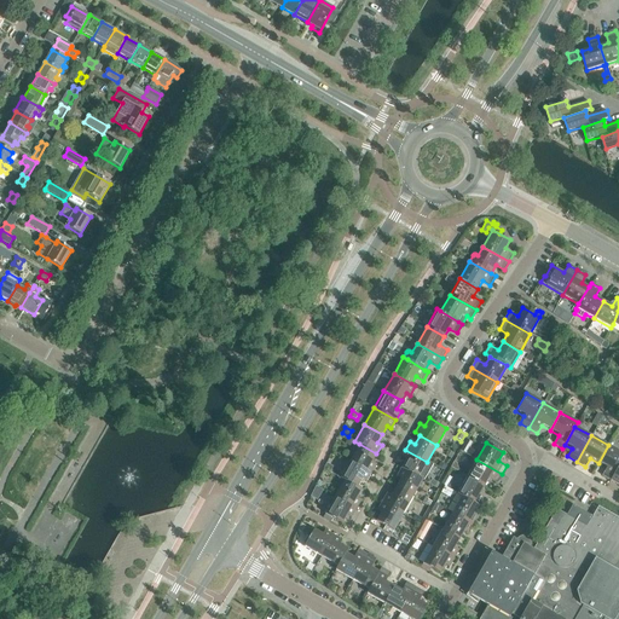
[(359,444),(350,461),(371,474),(376,466),(371,463),(376,453),(359,444)]
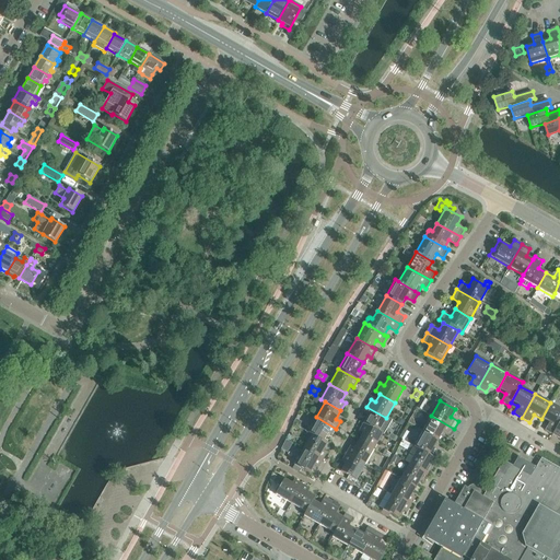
[(559,408),(550,403),(541,419),(548,423),(545,430),(552,435),(559,422),(559,408)]
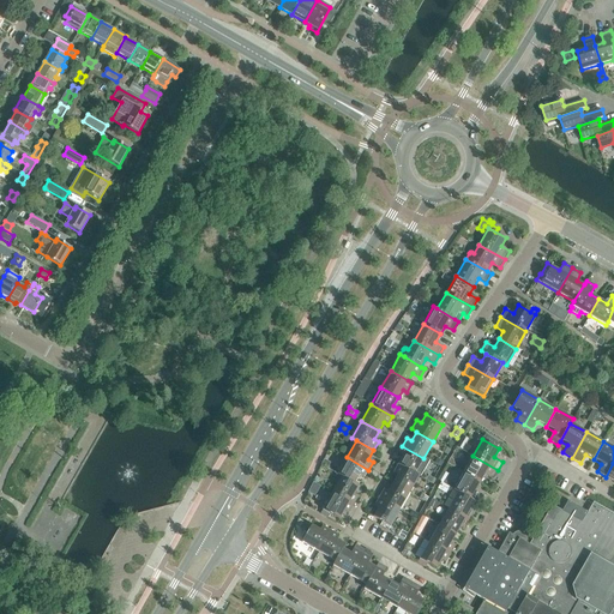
[(428,461),(423,458),(402,446),(397,455),(402,457),(397,464),(414,474),(419,476),(420,477),(428,461)]
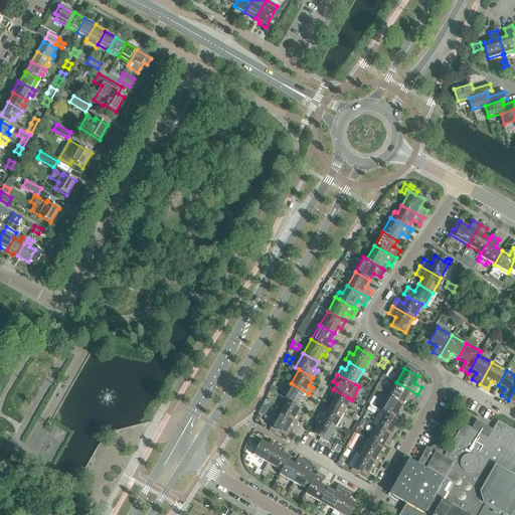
[(413,402),(417,394),(396,382),(388,396),(402,404),(406,397),(413,402)]
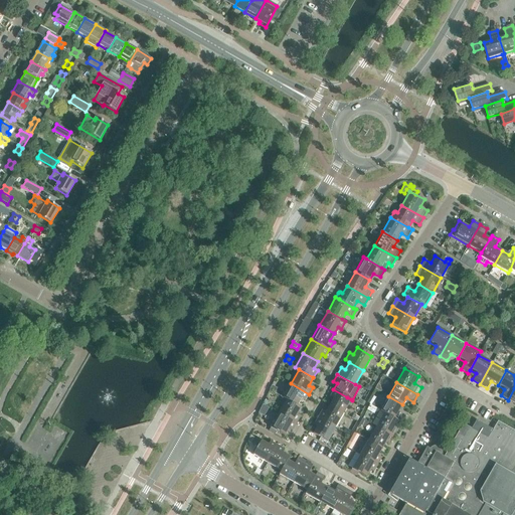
[(305,400),(309,394),(291,383),(283,397),(286,399),(298,405),(301,398),(305,400)]
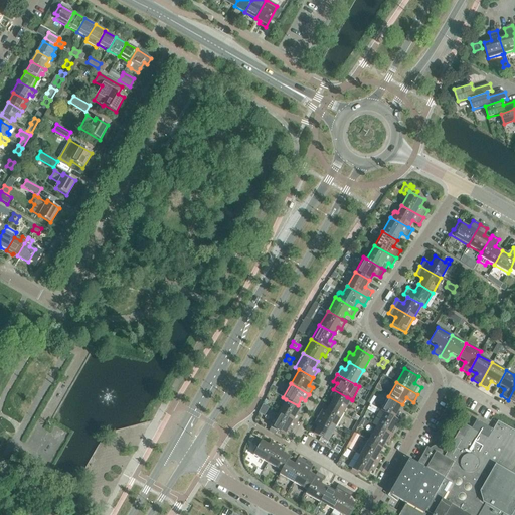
[(351,399),(347,397),(333,389),(329,397),(332,399),(328,405),(343,414),(351,399)]
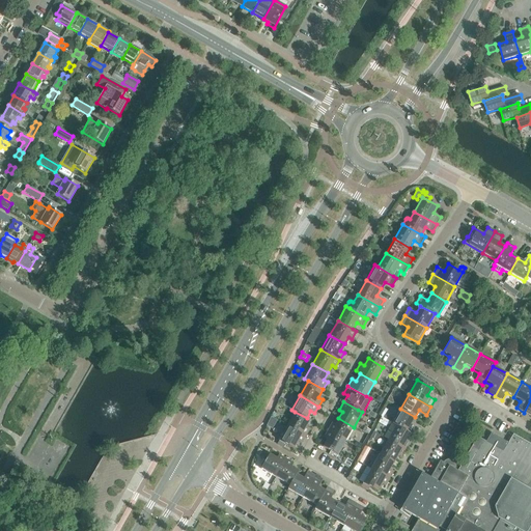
[(411,424),(415,417),(400,409),(391,424),(395,425),(410,435),(414,437),(418,428),(411,424)]
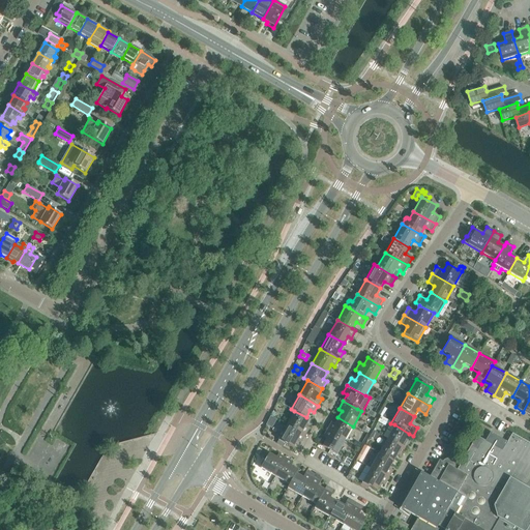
[(380,410),(377,415),(385,419),(381,416),(384,412),(380,410)]
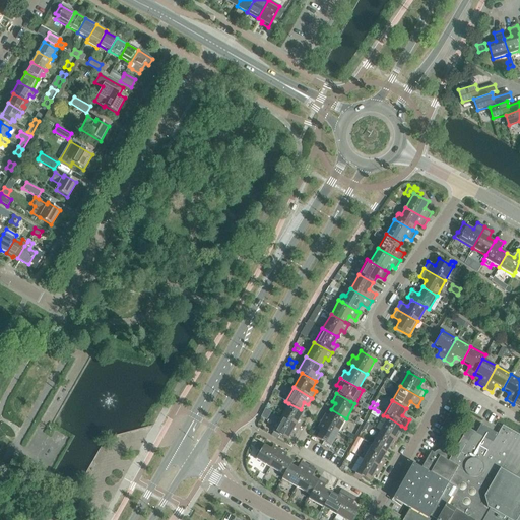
[(304,411),(301,409),(288,403),(280,417),(299,428),(303,420),(300,418),(304,411)]
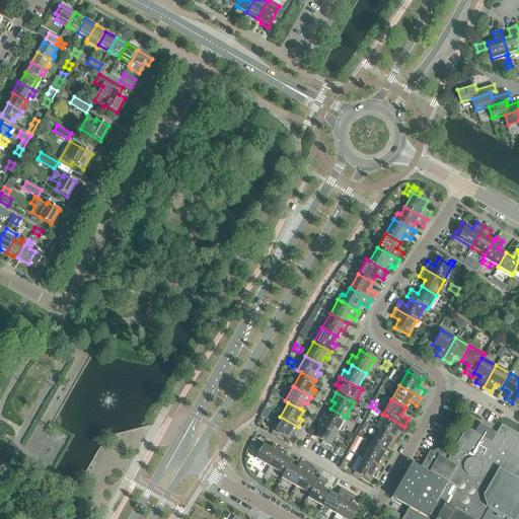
[(377,411),(369,406),(372,409),(370,413),(375,415),(377,411)]
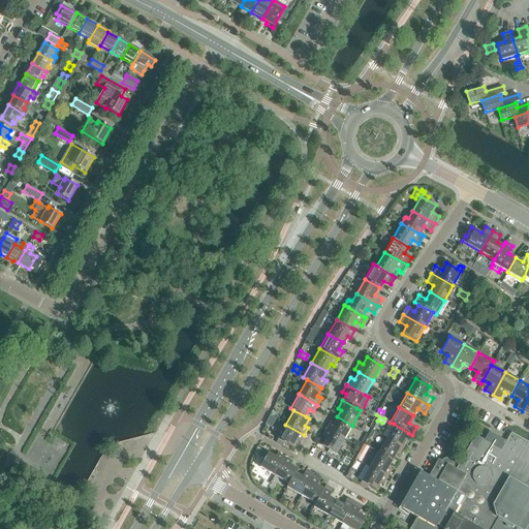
[(330,422),(325,429),(344,439),(352,426),(337,416),(334,424),(330,422)]
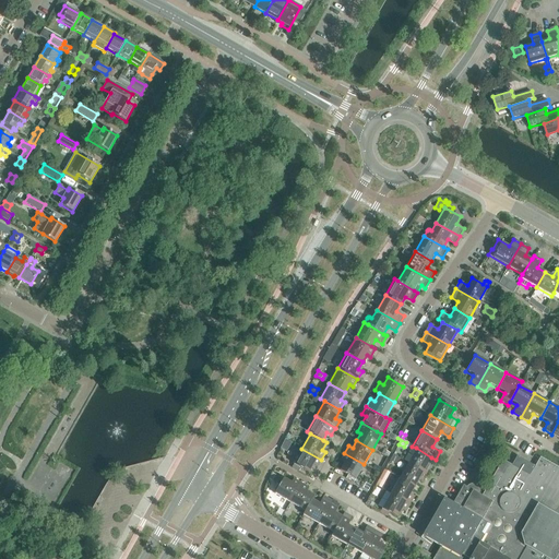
[(428,464),(431,458),(416,448),(407,463),(427,474),(431,466),(428,464)]
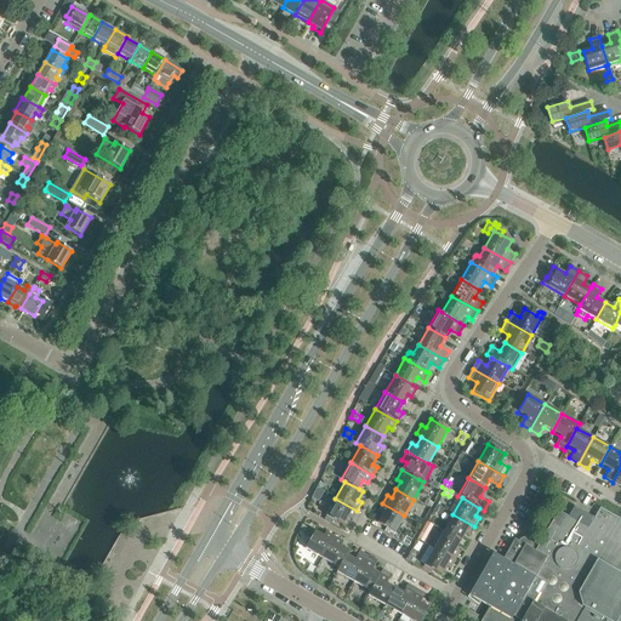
[(352,519),(357,511),(335,499),(325,516),(332,519),(343,527),(348,518),(352,519)]
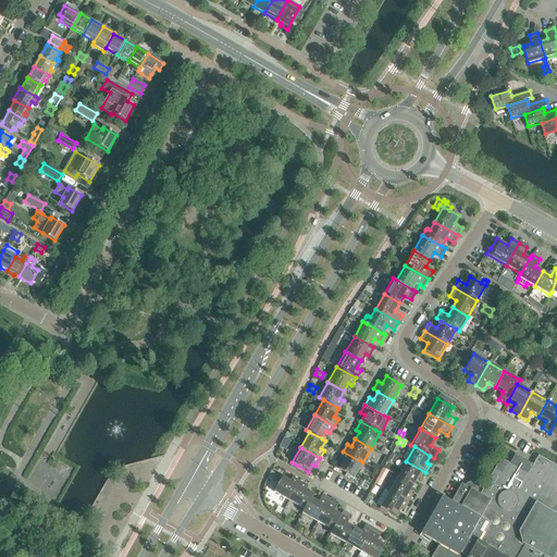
[(354,478),(362,462),(343,452),(338,459),(342,461),(337,469),(354,478)]
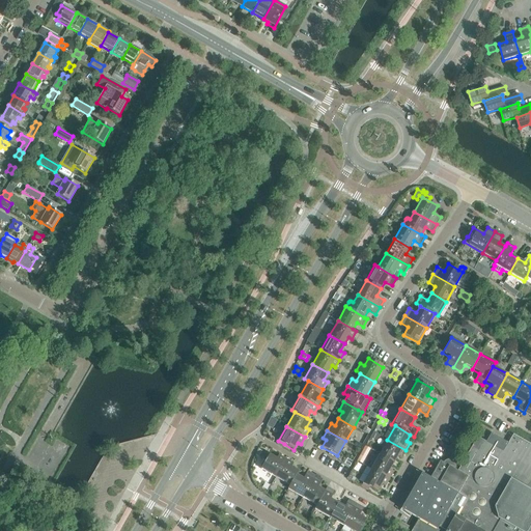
[(375,442),(379,438),(376,437),(379,435),(373,431),(370,437),(369,439),(375,442)]
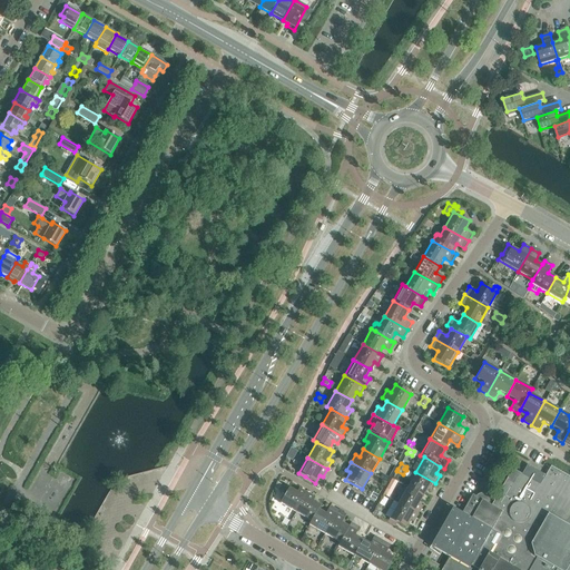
[(569,569),(569,477),(550,467),(544,475),(532,468),(527,465),(522,474),(512,469),(497,494),(491,505),(489,504),(490,501),(489,497),(485,494),(482,493),(478,494),(475,498),(473,495),(472,495),(462,513),(461,513),(453,508),(452,508),(430,547),(448,558),(440,569),(569,569)]
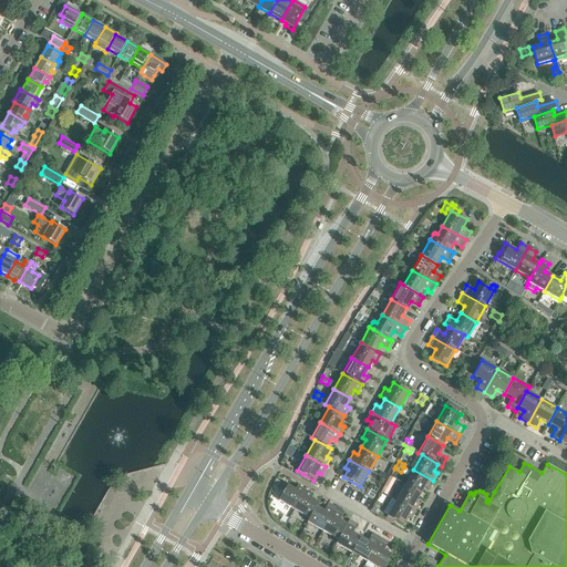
[(429,488),(433,481),(413,470),(404,485),(421,494),(425,487),(429,488)]
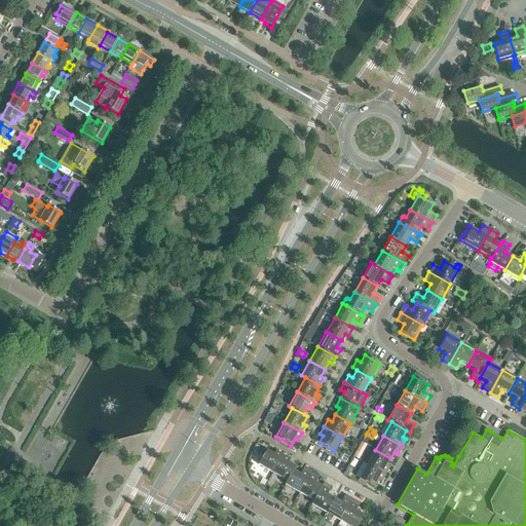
[(258,447),(255,452),(263,456),(266,451),(258,447)]
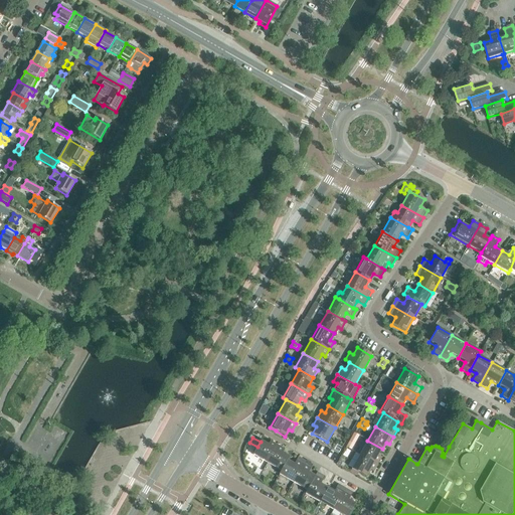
[(351,450),(355,443),(350,440),(346,447),(351,450)]
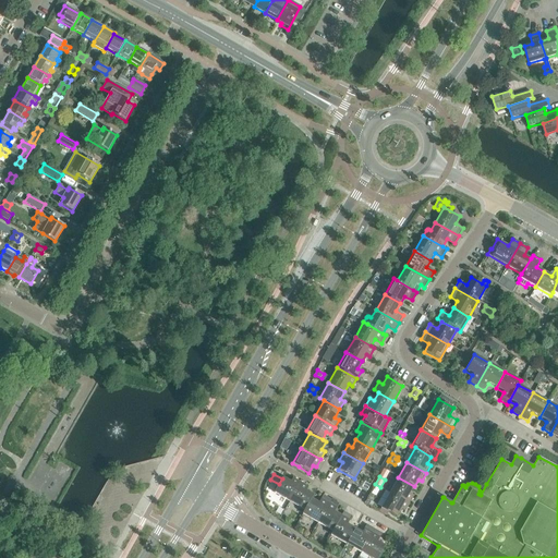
[(274,493),(289,501),(300,482),(292,477),(290,482),(283,477),(282,478),(279,484),(274,493)]
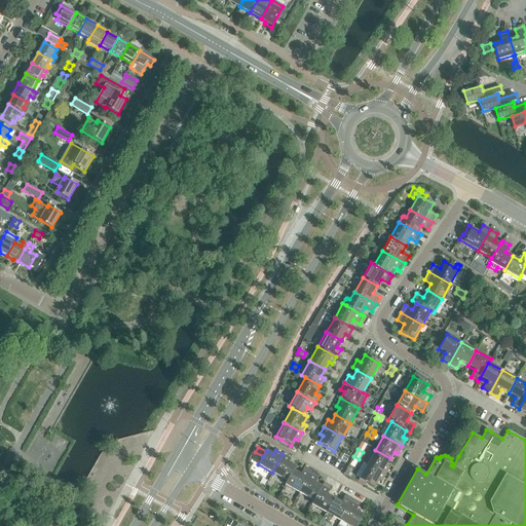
[(386,465),(390,458),(375,450),(367,464),(385,475),(389,467),(386,465)]
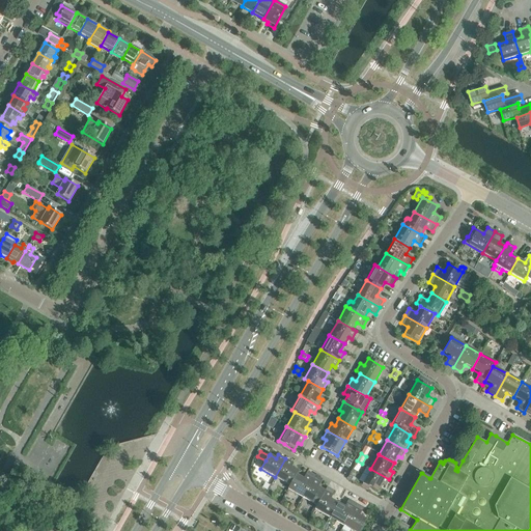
[(289,485),(296,474),(298,471),(290,466),(292,463),(285,458),(275,477),(289,485)]
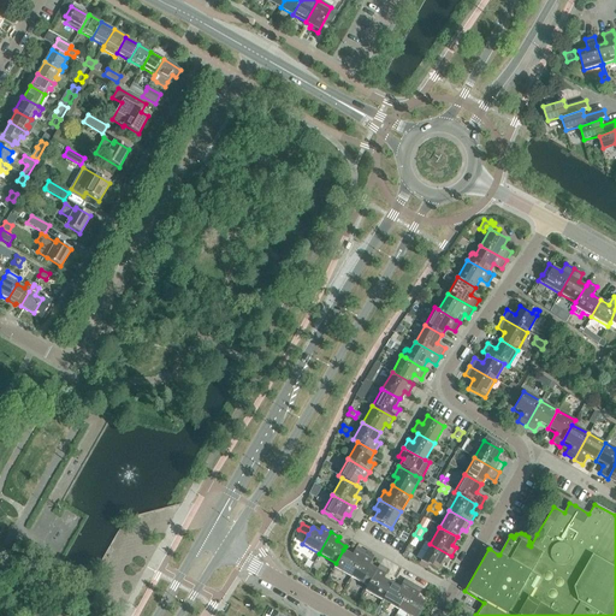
[(451,556),(430,544),(420,561),(438,572),(443,562),(446,564),(451,556)]
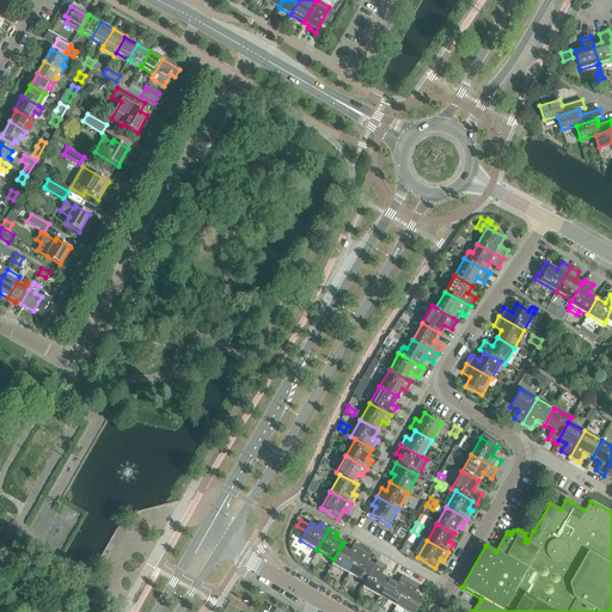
[(362,548),(354,543),(349,551),(341,546),(334,560),(331,563),(348,573),(362,548)]
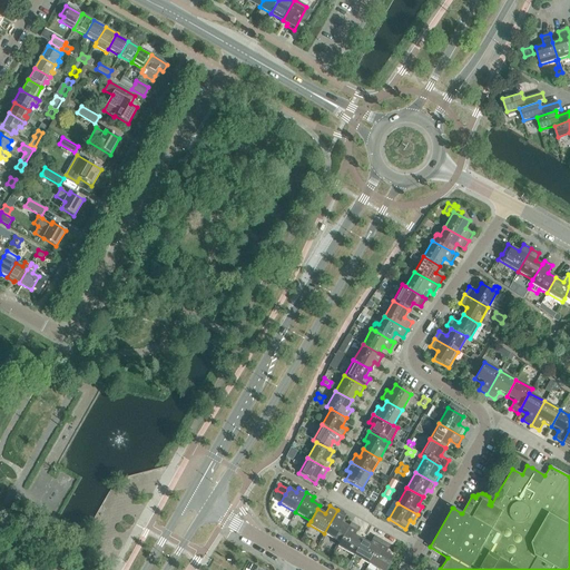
[(337,510),(324,533),(340,542),(349,527),(341,522),(346,514),(337,510)]
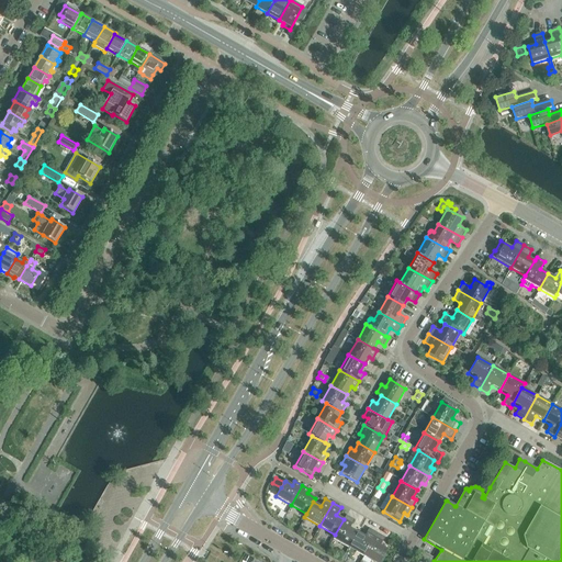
[(278,517),(282,520),(287,513),(282,509),(278,517)]
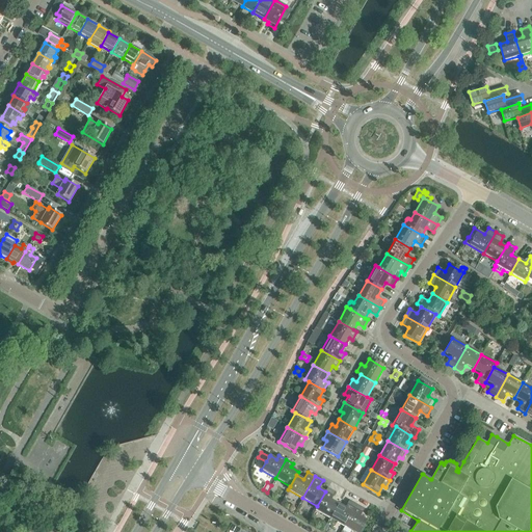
[(325,491),(317,506),(315,510),(329,519),(338,504),(331,500),(336,493),(327,487),(325,491)]
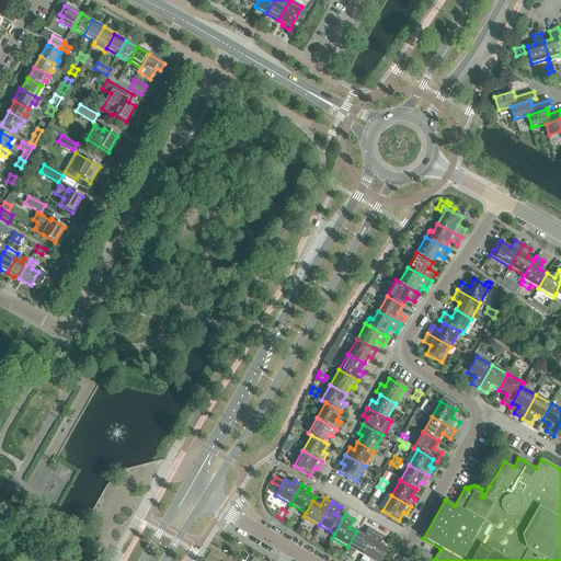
[(364,536),(356,531),(347,547),(363,556),(376,533),(368,527),(364,536)]
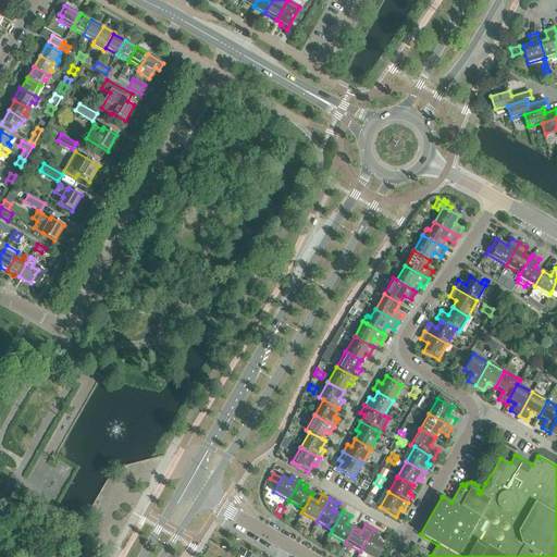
[(376,540),(381,533),(373,529),(360,552),(369,556),(376,556),(384,545),(376,540)]
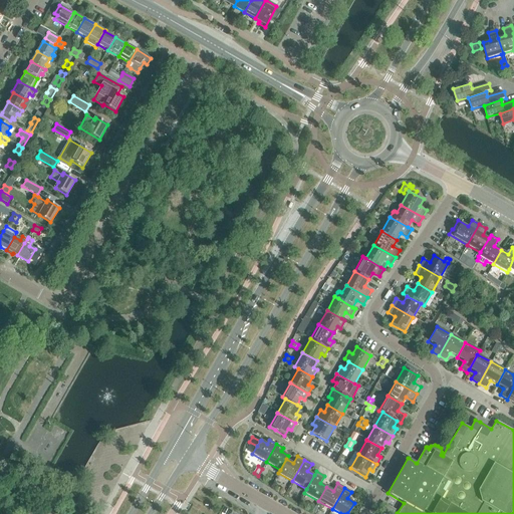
[(388,513),(392,513),(395,509),(382,502),(378,509),(388,513)]
